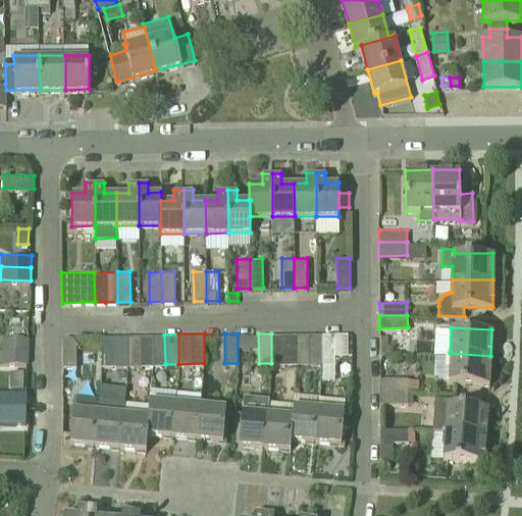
[(295,333),(271,333),(271,363),(295,363),(295,333)]
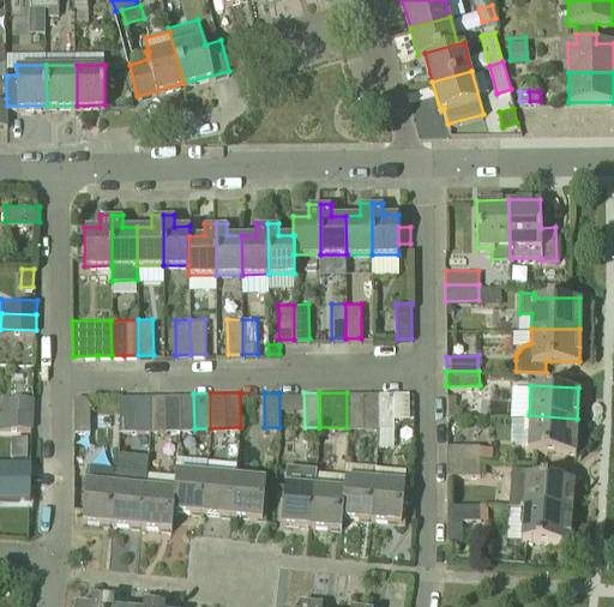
[(378,392),(347,392),(347,427),(378,427),(378,392)]
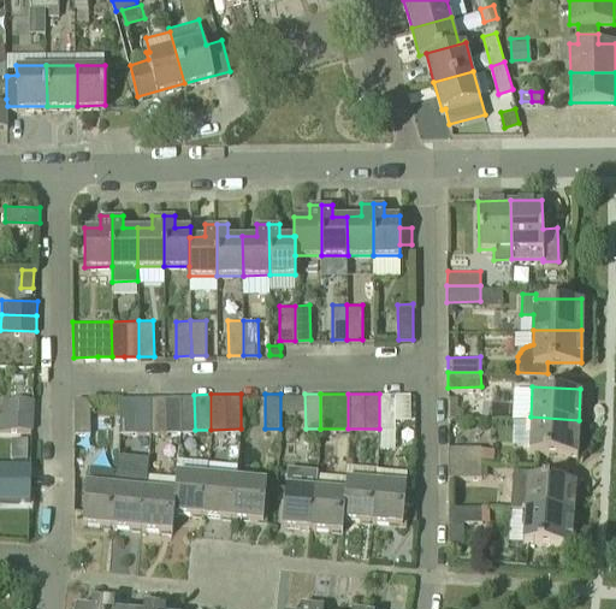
[(379,394),(379,429),(395,429),(395,394),(379,394)]
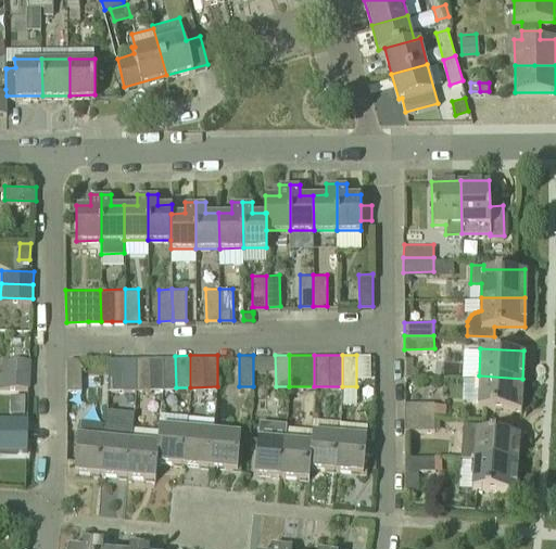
[(0,369),(30,371),(30,358),(0,356),(0,369)]
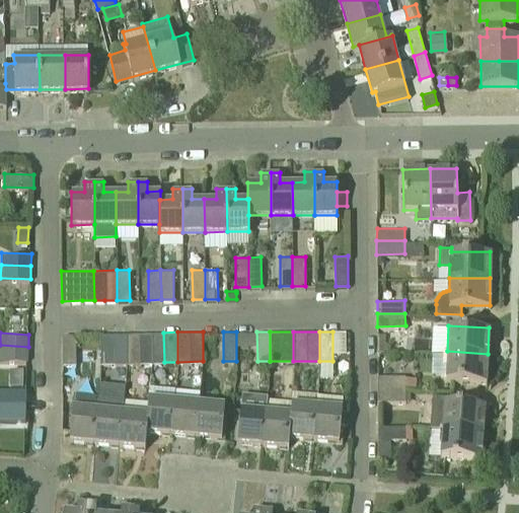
[(115,334),(116,363),(128,362),(128,333),(115,334)]
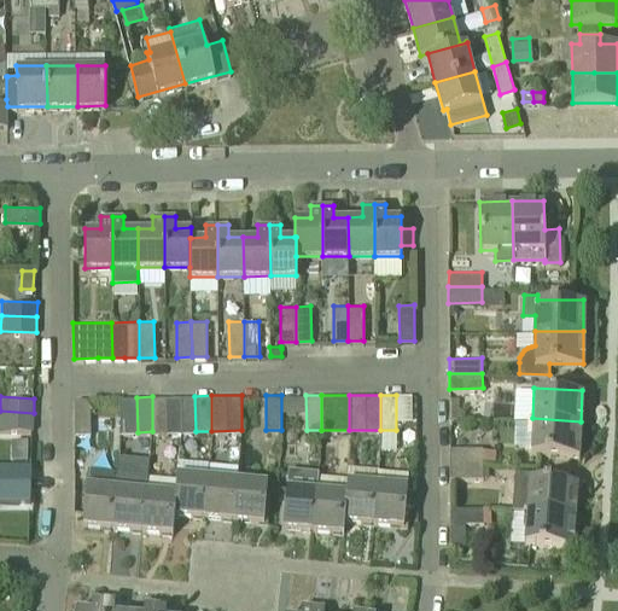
[(152,396),(152,431),(167,431),(167,396),(152,396)]
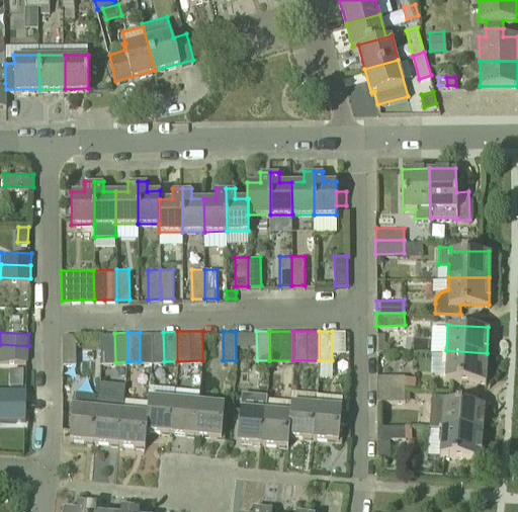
[(152,332),(140,332),(140,361),(152,361),(152,332)]
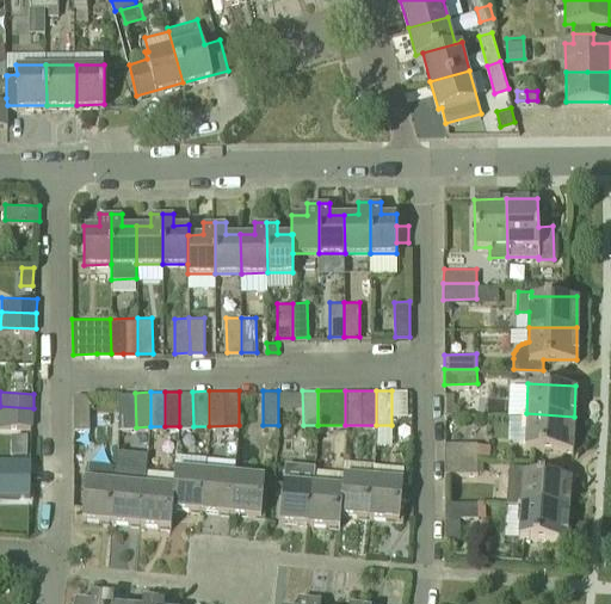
[(88,393),(73,393),(74,427),(90,427),(88,393)]
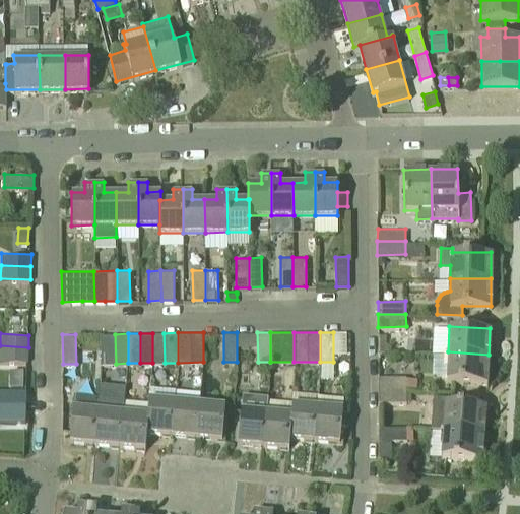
[(116,364),(115,334),(102,334),(101,364),(116,364)]
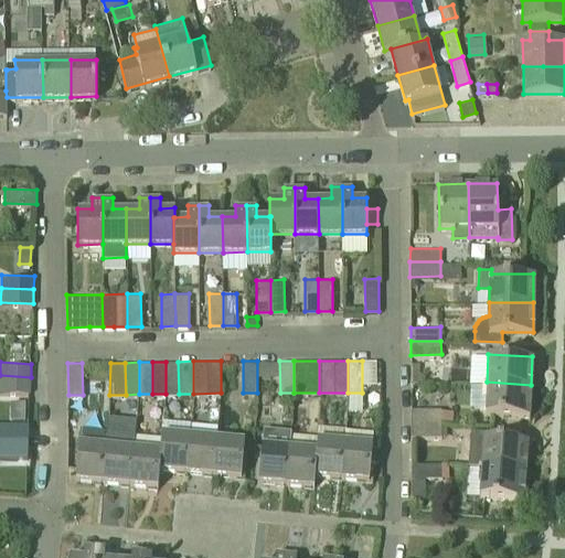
[(0,390),(30,392),(31,377),(0,375),(0,390)]
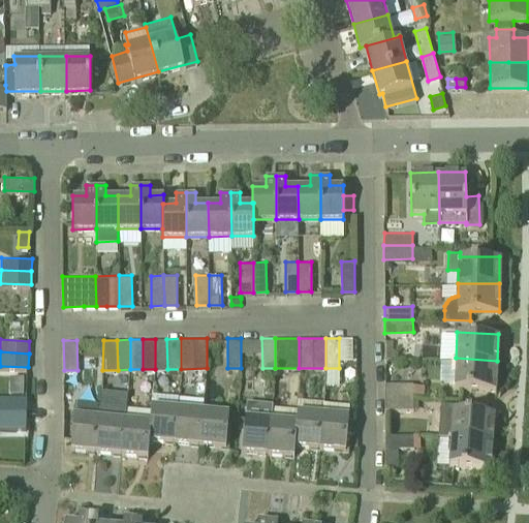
[(454,387),(495,389),(497,361),(456,358),(454,387)]
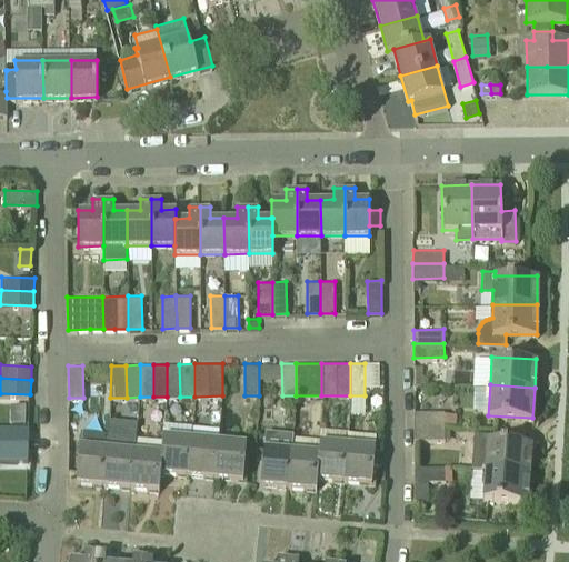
[(415,424),(445,424),(445,410),(415,410),(415,424)]
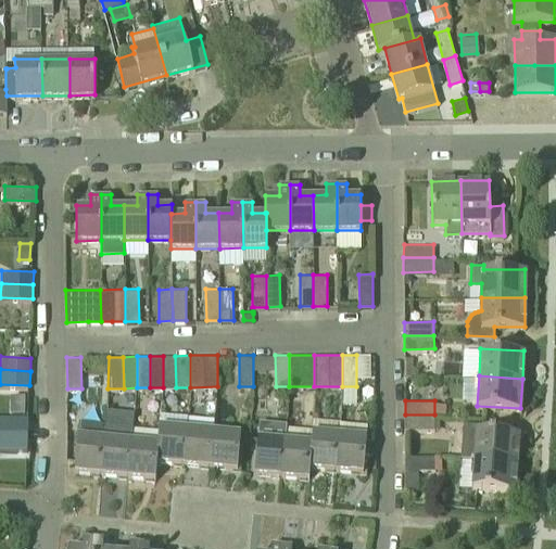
[(0,443),(25,445),(26,415),(0,412),(0,443)]
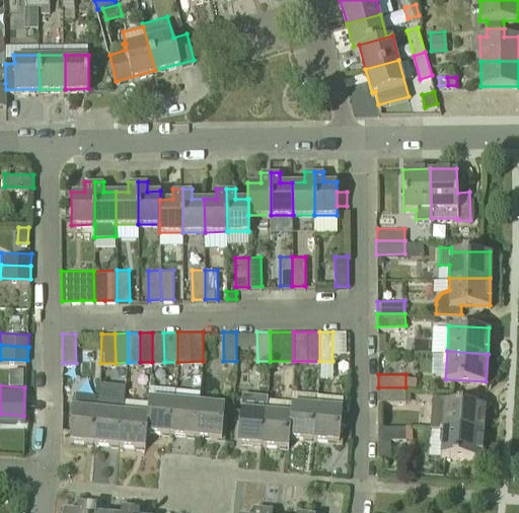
[(378,387),(378,400),(405,399),(405,387),(378,387)]
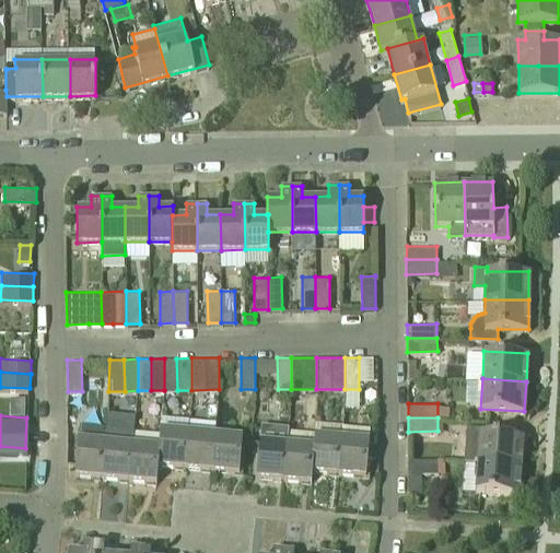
[(341,435),(338,472),(365,474),(368,456),(369,442),(370,424),(343,422),(341,435)]
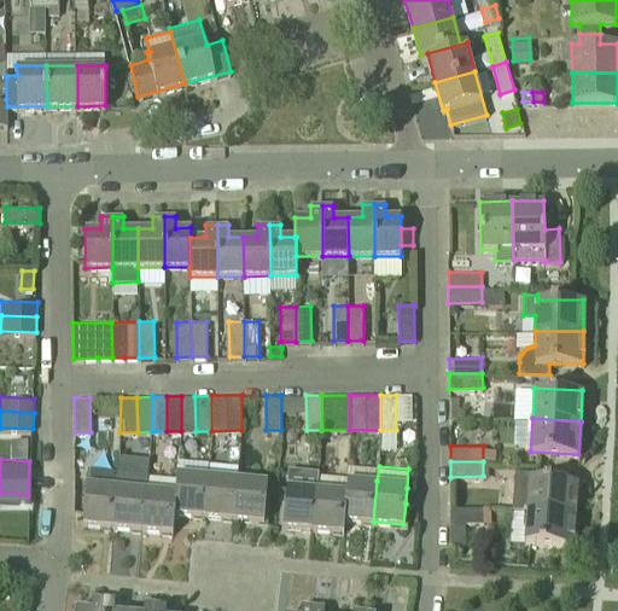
[(112,527),(118,470),(88,467),(83,523),(112,527)]
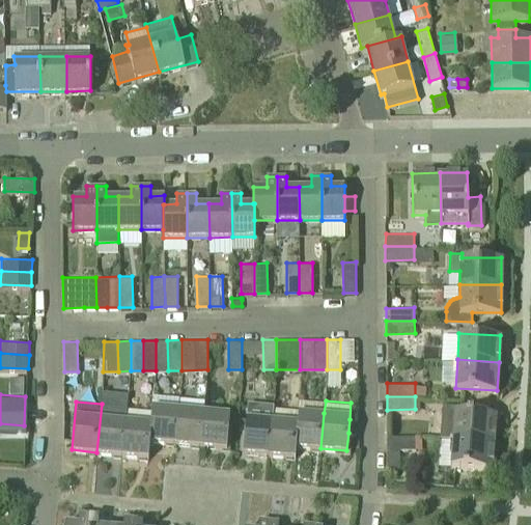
[(494,440),(496,413),(465,411),(465,404),(444,402),(441,436),(452,437),(494,440)]
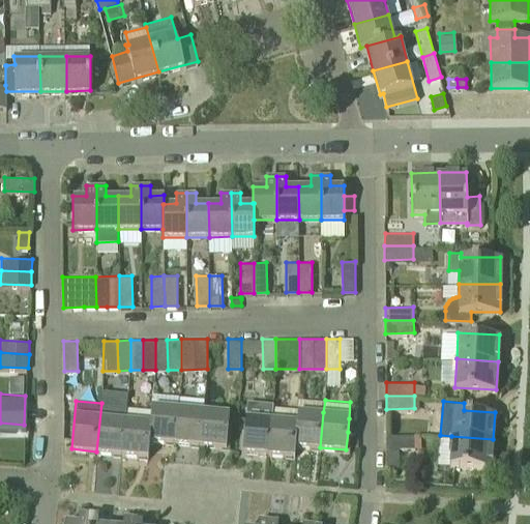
[(269,454),(272,418),(273,403),(261,402),(260,417),(245,416),(242,450),(269,454)]
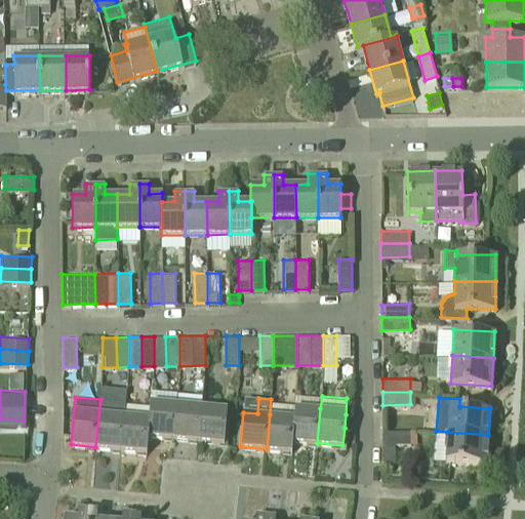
[(101,399),(95,447),(121,449),(124,414),(126,401),(101,399)]
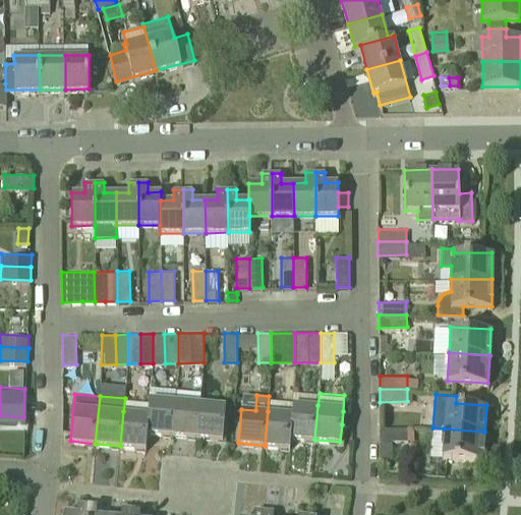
[(147,432),(148,432),(172,435),(176,399),(150,397),(148,413),(149,413),(147,432)]
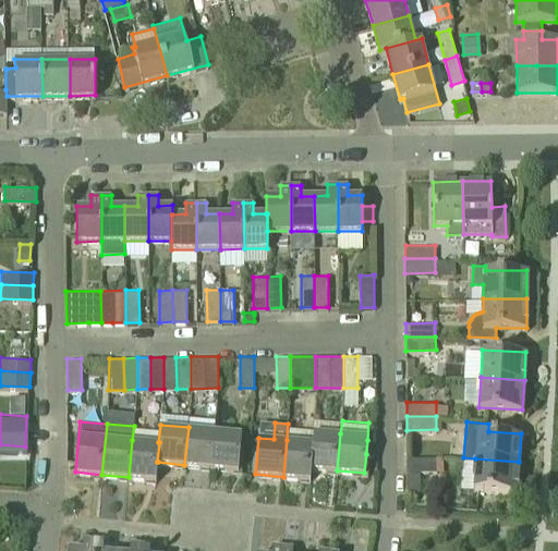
[(184,465),(210,467),(214,429),(189,427),(184,465)]
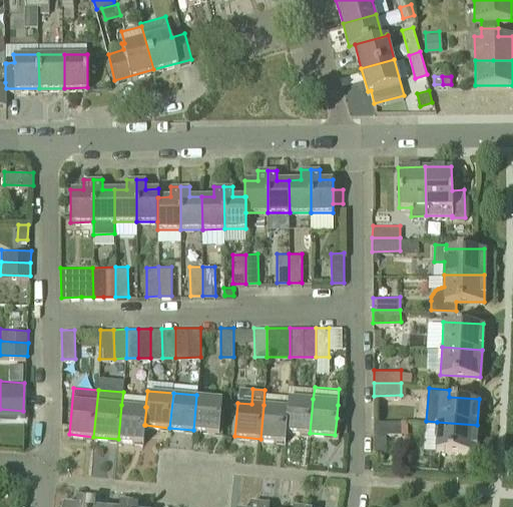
[(219,432),(222,398),(196,395),(193,430),(219,432)]
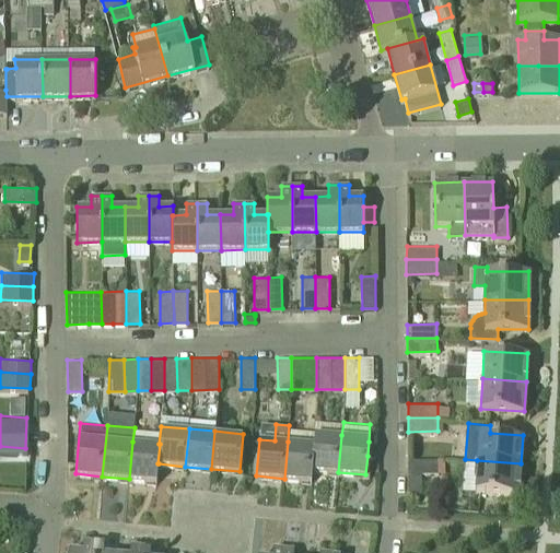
[(314,433),(313,445),(311,470),(312,470),(338,472),(341,435),(314,433)]
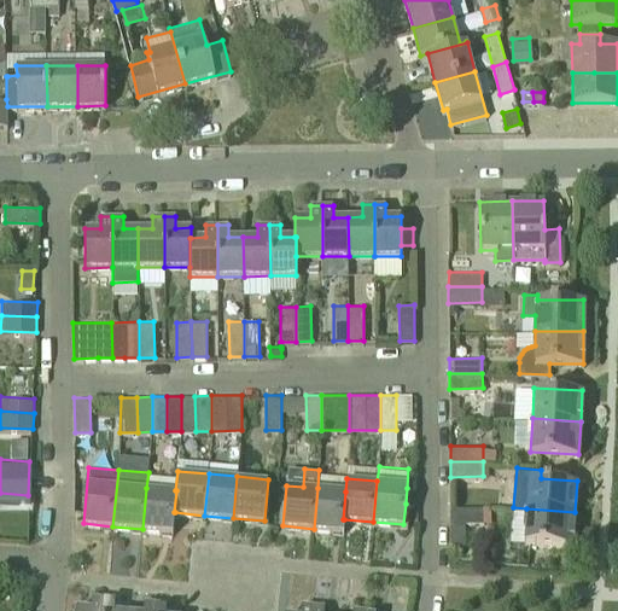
[(176,490),(175,490),(146,488),(143,529),(173,531),(175,512),(174,512),(176,490)]
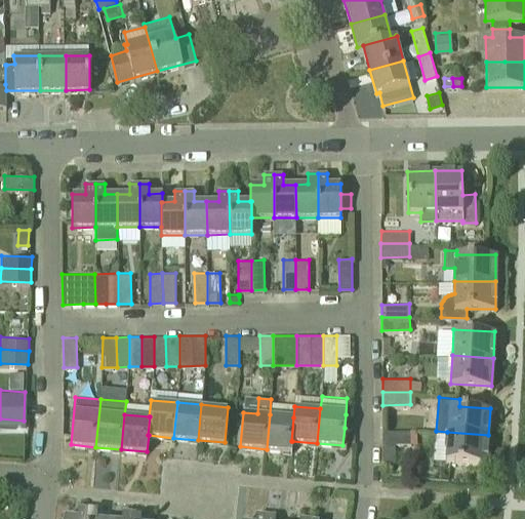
[(291,441),(293,417),(270,414),(267,449),(291,451),(292,441),(291,441)]
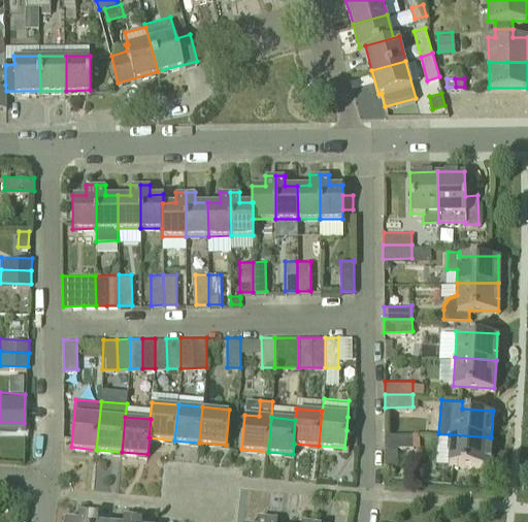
[(347,430),(357,431),(357,418),(348,417),(347,430)]
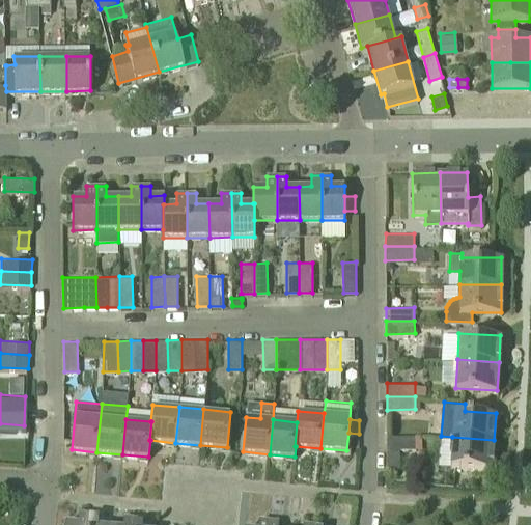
[(387,448),(398,448),(416,447),(415,435),(387,435),(387,448)]
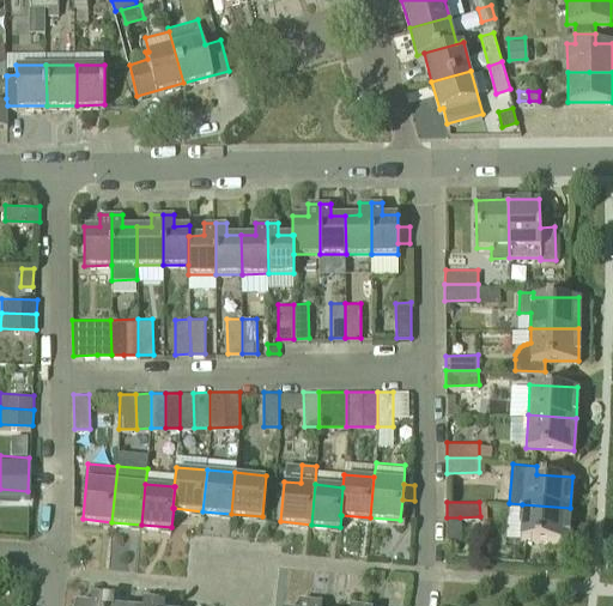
[(570,508),(522,504),(520,537),(568,540),(570,508)]
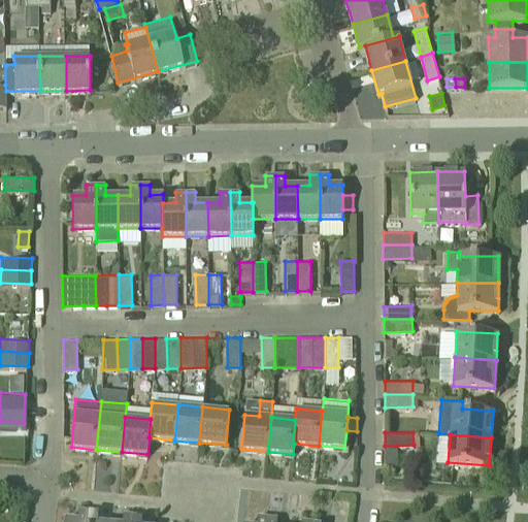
[(396,446),(385,446),(385,464),(397,464),(396,446)]
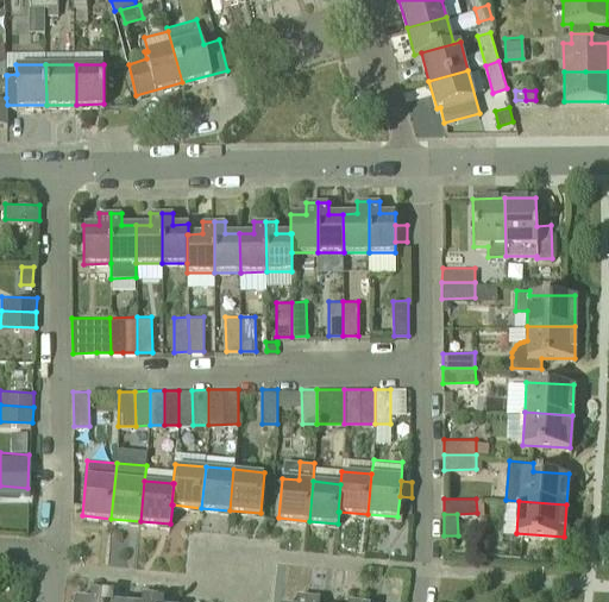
[(101,601),(102,589),(90,588),(89,600),(74,599),(74,601),(101,601)]
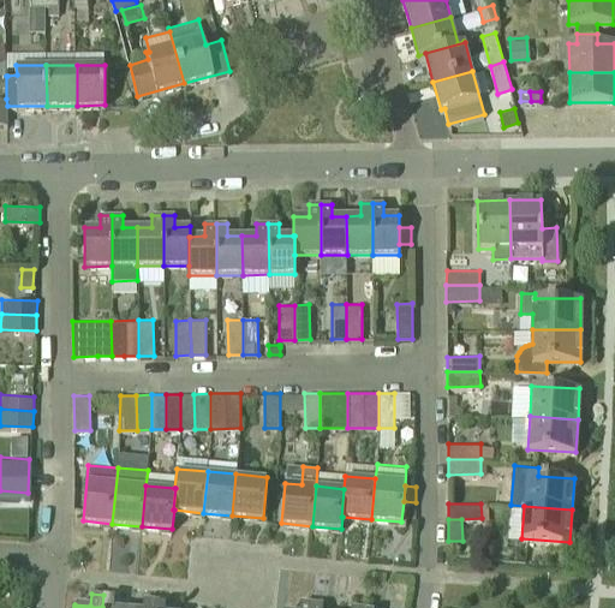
[(118,607),(113,607),(114,596),(103,595),(102,607),(118,607)]
